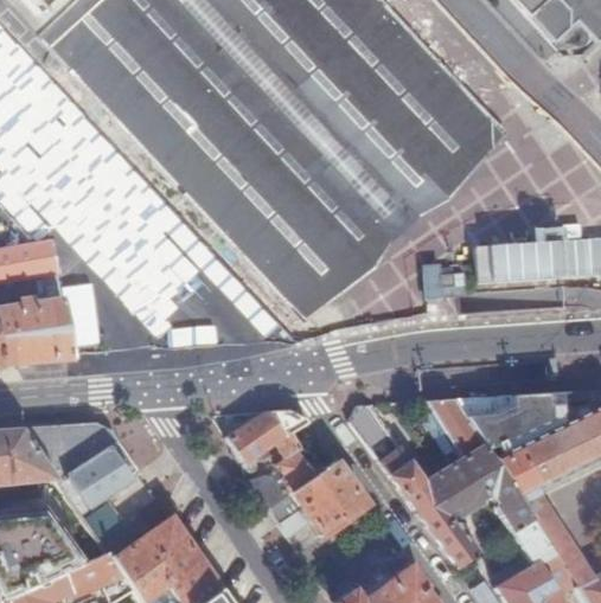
[(18,0),(29,11),(40,0),(18,0)]
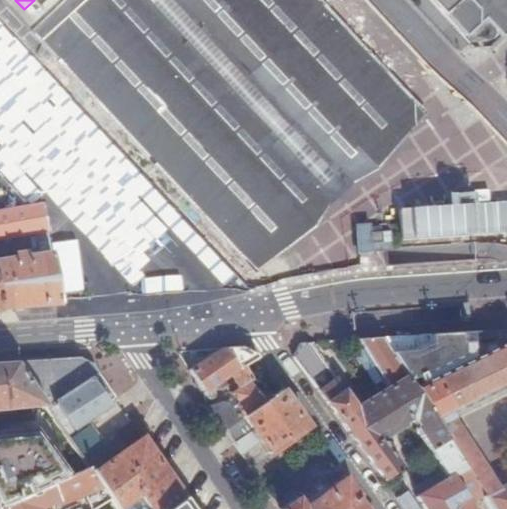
[(86,21),(54,50),(259,271),(429,114),(323,0),(77,0),(71,5),(86,21)]
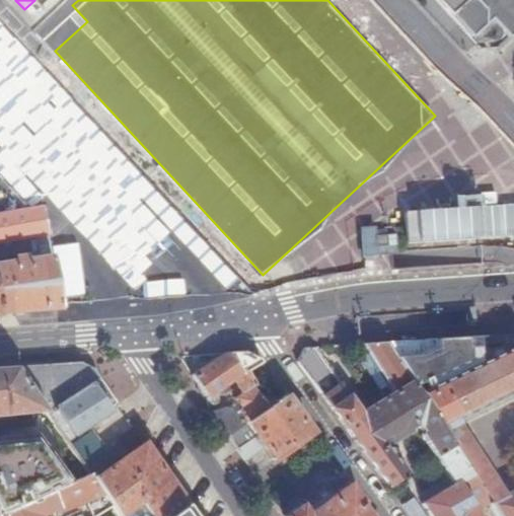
[(443,0),(475,35),(496,17),(513,35),(513,0),(443,0)]
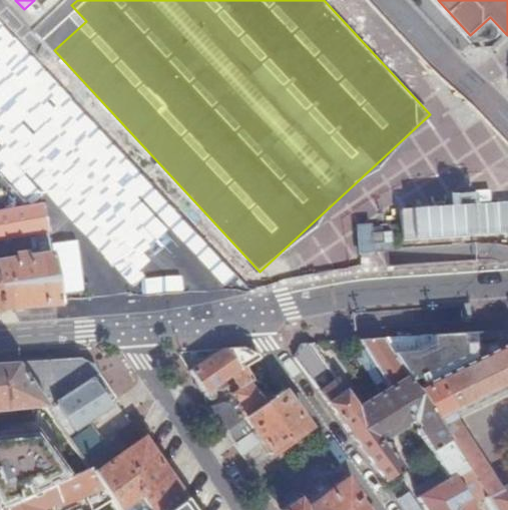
[(12,141),(26,174),(67,156),(52,123),(12,141)]
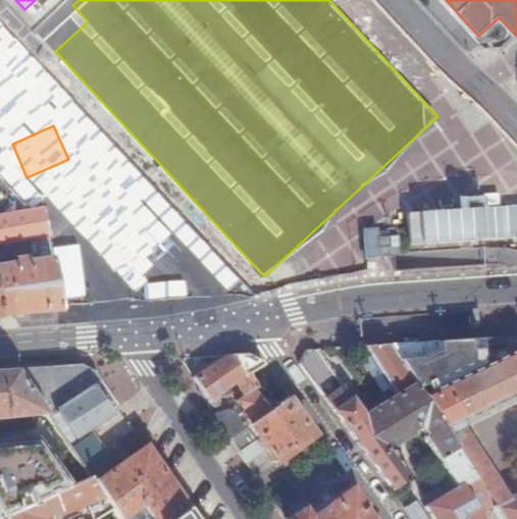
[(47,206),(0,214),(0,242),(51,232),(50,229),(50,224),(47,209),(47,206)]
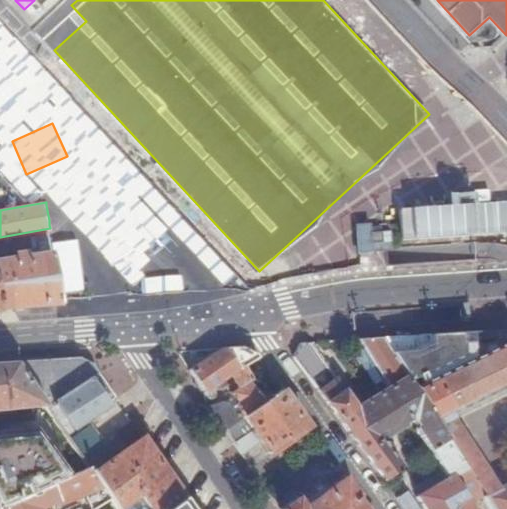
[(358,220),(357,248),(393,249),(394,228),(374,227),(374,220),(358,220)]
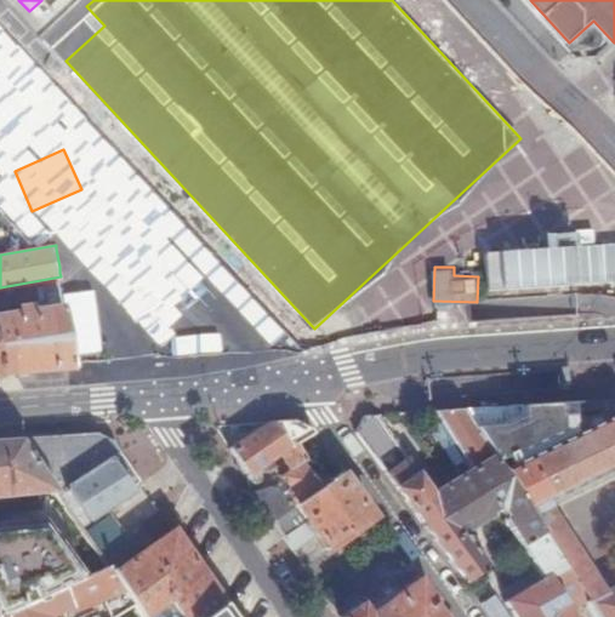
[(21,312),(0,314),(0,365),(1,371),(75,366),(75,363),(67,313),(66,306),(63,289),(52,291),(53,301),(36,303),(36,304),(21,307),(21,312)]
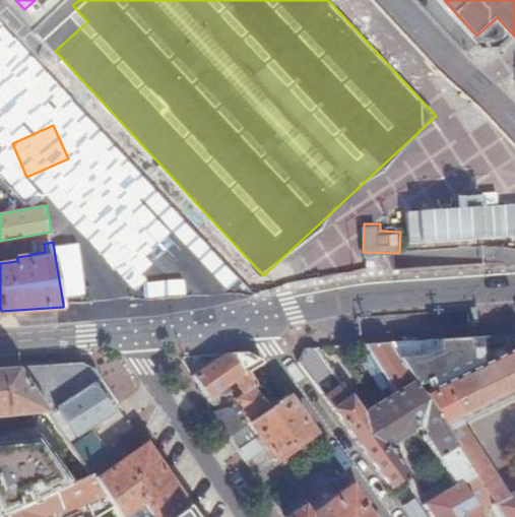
[(475,473),(490,495),(503,516),(514,516),(514,492),(511,494),(463,418),(505,398),(514,394),(514,347),(431,389),(428,382),(476,359),(475,346),(486,346),(485,335),(391,341),(404,362),(416,380),(428,396),(429,398),(462,452),(475,473)]
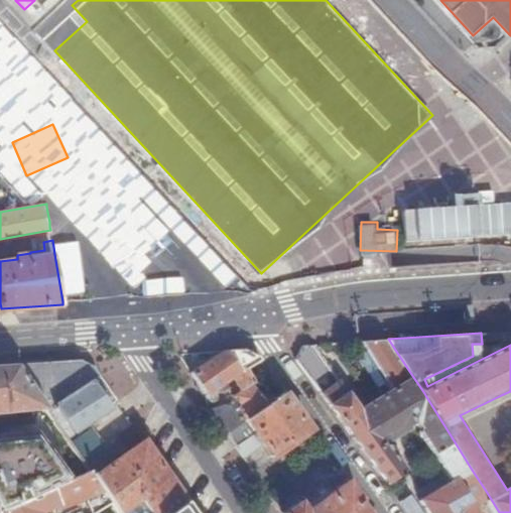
[(300,359),(347,422),(391,484),(409,471),(388,441),(413,428),(412,426),(416,423),(423,425),(424,428),(423,430),(436,451),(437,452),(455,480),(423,499),(432,512),(461,512),(458,509),(472,499),(459,479),(472,470),(459,449),(425,395),(424,393),(413,377),(401,359),(388,339),(367,341),(373,350),(364,356),(384,387),(393,381),(398,388),(363,409),(344,383),(316,344),(306,344),(300,359)]
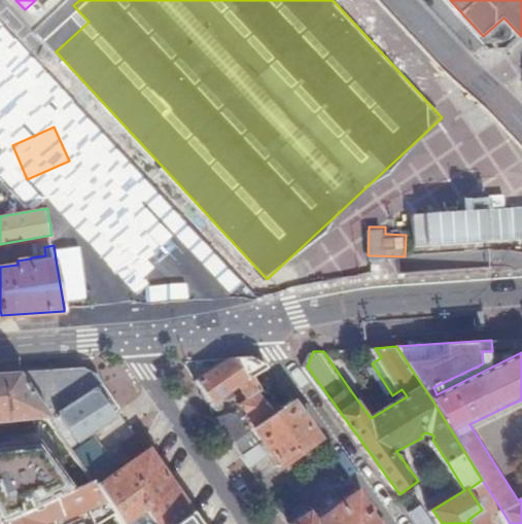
[(235,355),(199,378),(215,404),(229,395),(232,399),(242,392),(239,387),(242,385),(250,398),(243,403),(255,419),(248,424),(240,413),(233,412),(230,412),(216,417),(235,444),(237,444),(236,443),(277,413),(276,412),(261,392),(265,389),(255,375),(270,365),(267,360),(253,354),(235,355)]
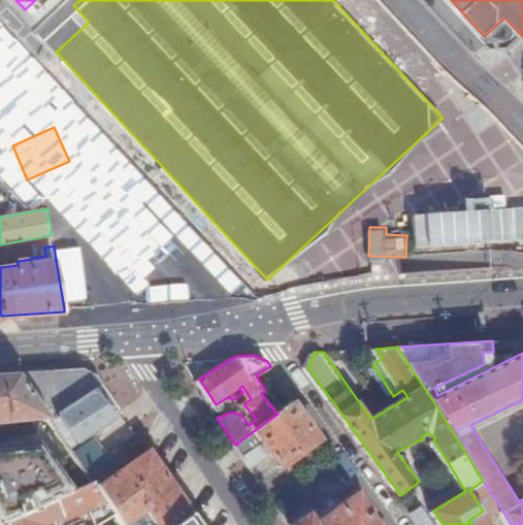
[(86,366),(19,370),(51,416),(59,428),(71,447),(118,416),(116,413),(124,407),(99,373),(86,366)]
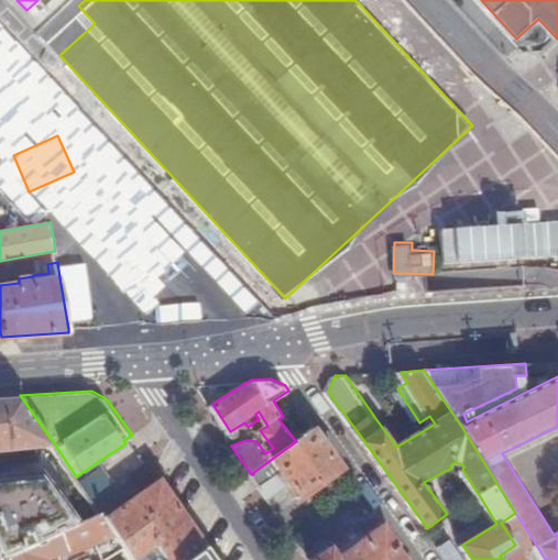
[(0,396),(0,449),(34,446),(54,443),(20,395),(0,396)]
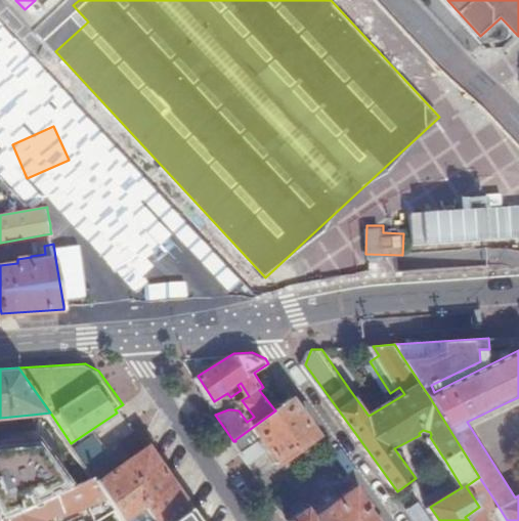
[(275,410),(234,440),(235,441),(251,464),(271,449),(280,463),(286,461),(289,466),(301,458),(297,451),(320,435),(292,396),(274,409),(275,410)]
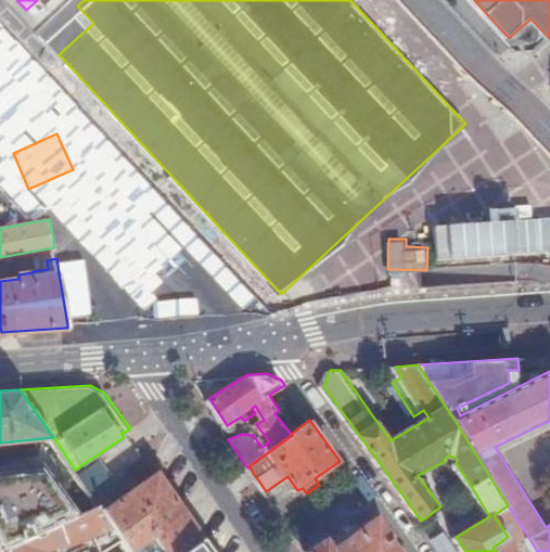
[(34,439),(33,451),(40,460),(62,450),(53,437),(34,439)]
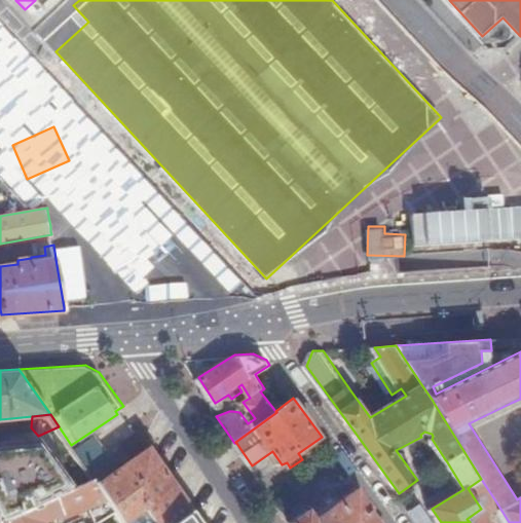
[(38,436),(0,452),(0,520),(54,496),(67,490),(96,477),(71,445),(59,426),(38,436)]
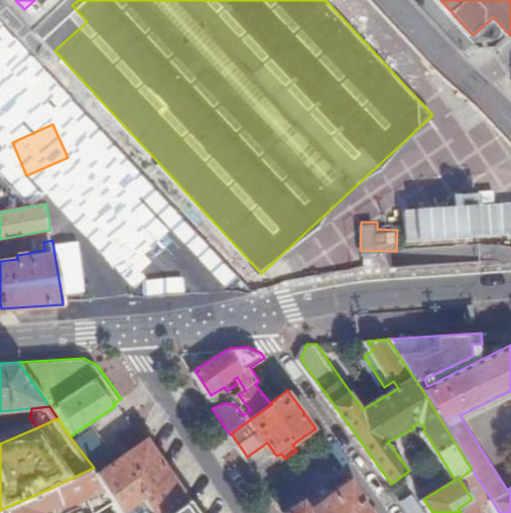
[(96,472),(115,500),(124,512),(199,512),(135,420),(117,432),(129,450),(96,472)]
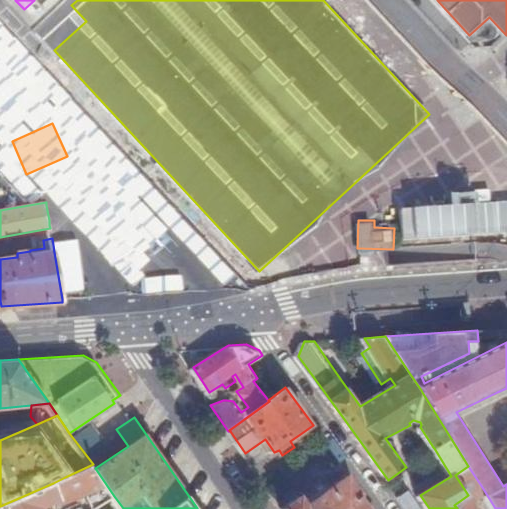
[(93,464),(65,477),(74,498),(90,491),(97,507),(114,496),(95,468),(93,464)]
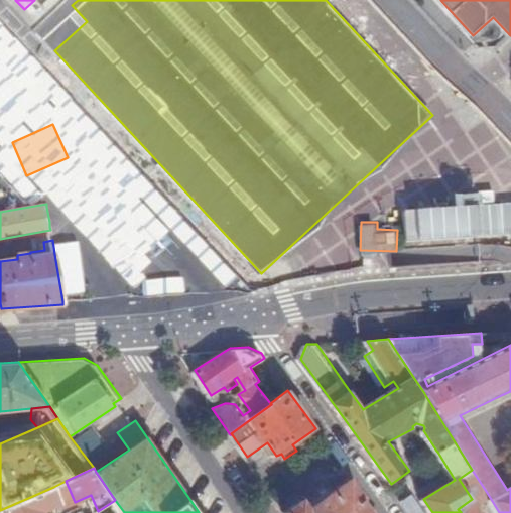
[(481,512),(473,500),(486,491),(472,470),(459,479),(472,499),(458,509),(461,512),(481,512)]
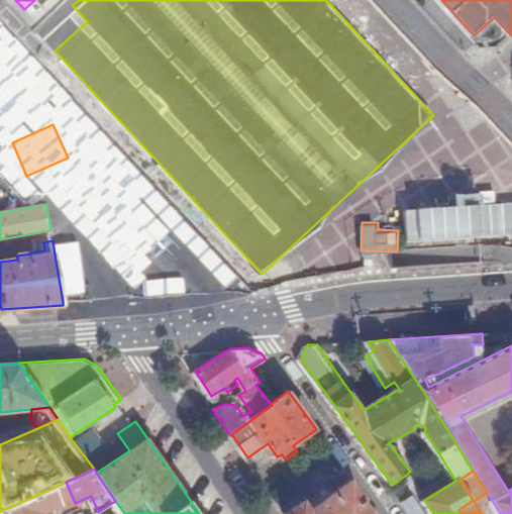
[(311,509),(304,500),(287,513),(342,513),(366,498),(352,479),(311,509)]
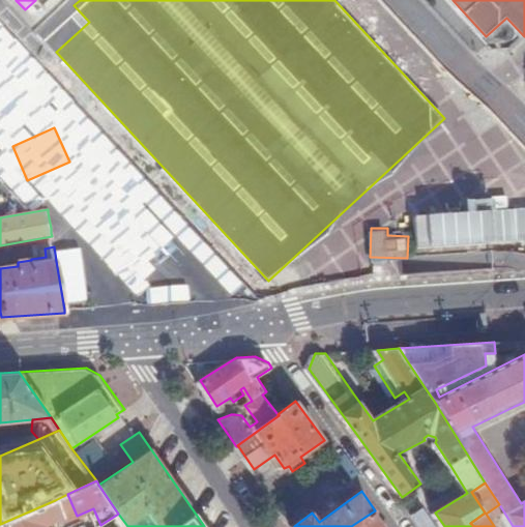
[(67,494),(55,500),(62,517),(64,521),(77,516),(67,494)]
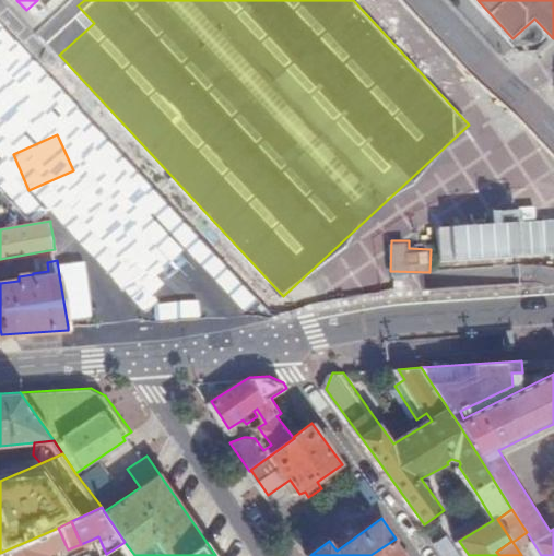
[(58,528),(0,553),(0,555),(44,555),(66,545),(58,528)]
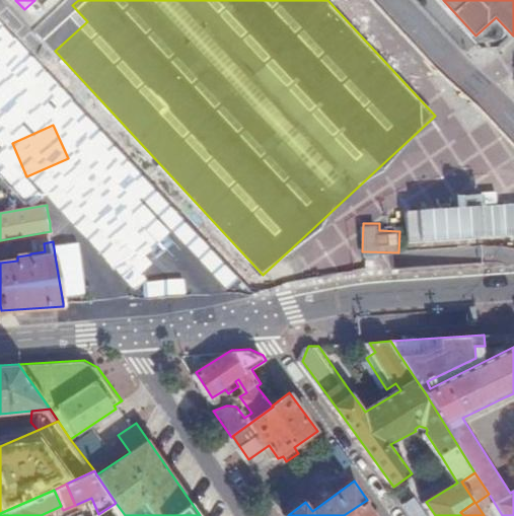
[(431,515),(418,496),(407,505),(415,515),(431,515)]
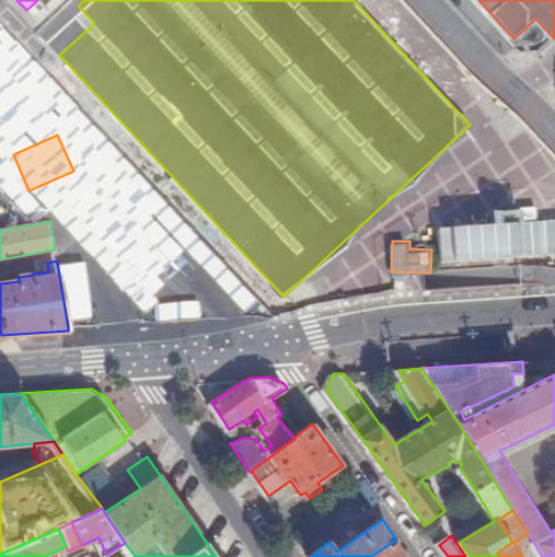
[(99,537),(81,545),(83,556),(102,556),(106,555),(99,537)]
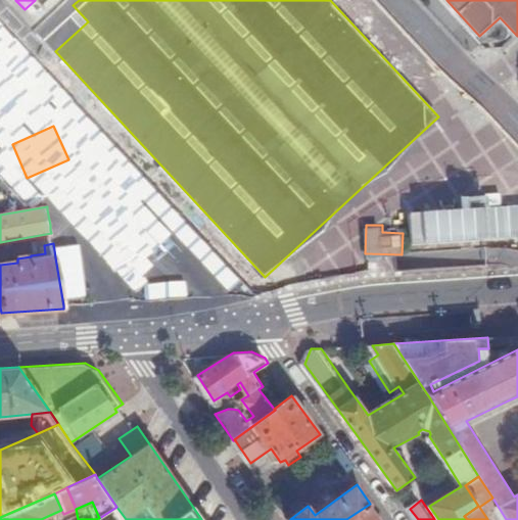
[(346,519),(381,519),(370,504),(346,519)]
